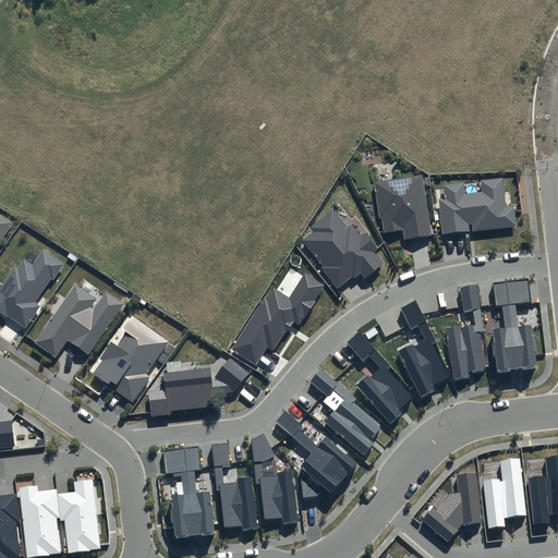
[(423,176),(374,182),(379,218),(381,218),(384,232),(403,229),(404,240),(432,235),(423,176)]
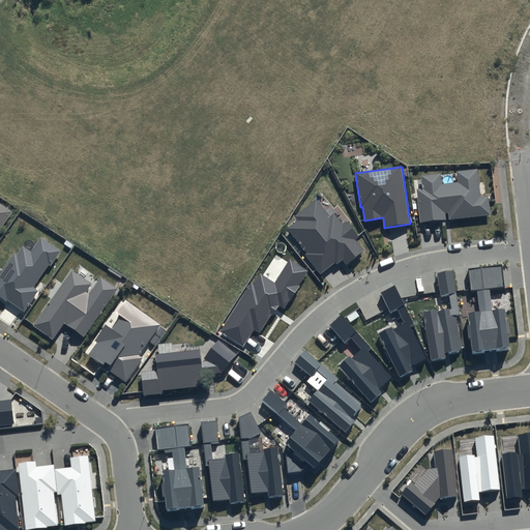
[(441,173),(421,175),(422,188),(416,189),(420,223),(445,219),(445,212),(448,212),(449,219),(491,215),(489,196),(481,197),(478,169),(455,171),(457,182),(442,183),(441,173)]
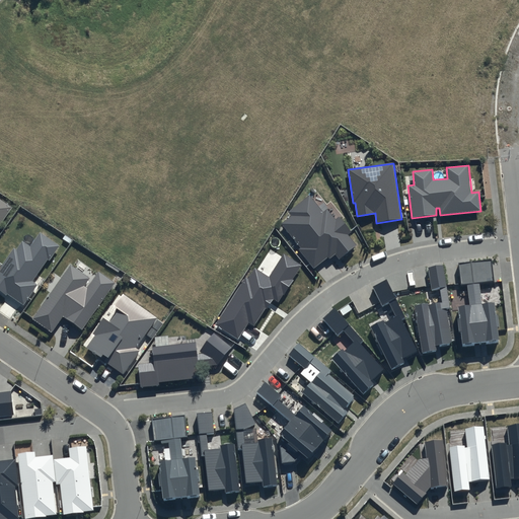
[(323,213),(309,195),(288,212),(292,216),(282,224),(301,248),(298,249),(313,269),(328,256),(329,258),(336,254),(339,260),(357,245),(349,235),(352,232),(340,216),(336,219),(327,209),(323,213)]
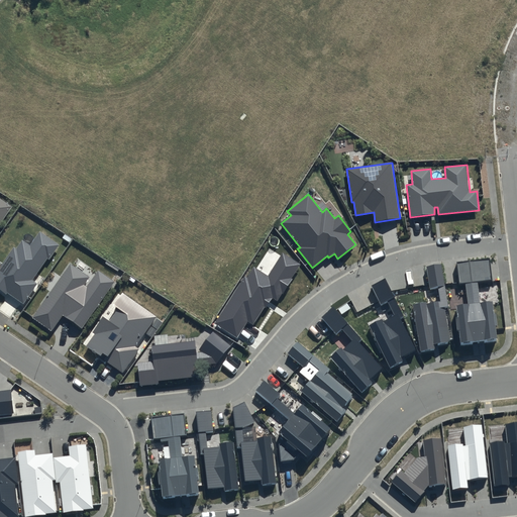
[(0,222),(11,207),(0,199),(0,222)]
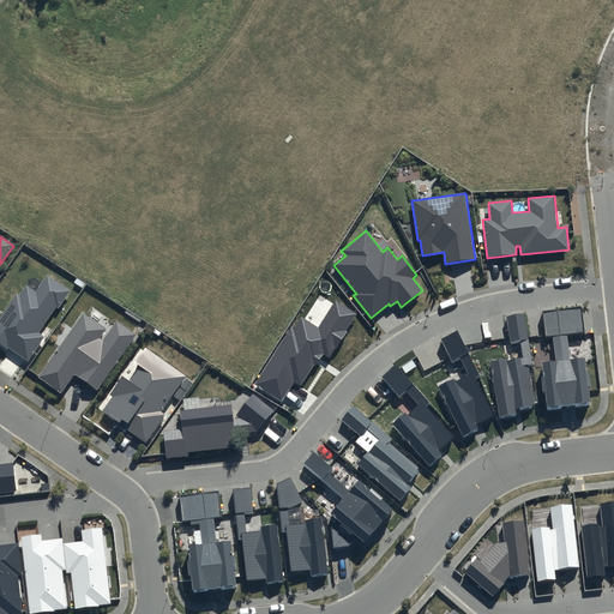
[(0,345),(7,350),(8,348),(28,361),(43,337),(37,333),(56,306),(59,307),(71,290),(47,275),(36,290),(26,284),(18,295),(16,293),(0,315),(0,345)]
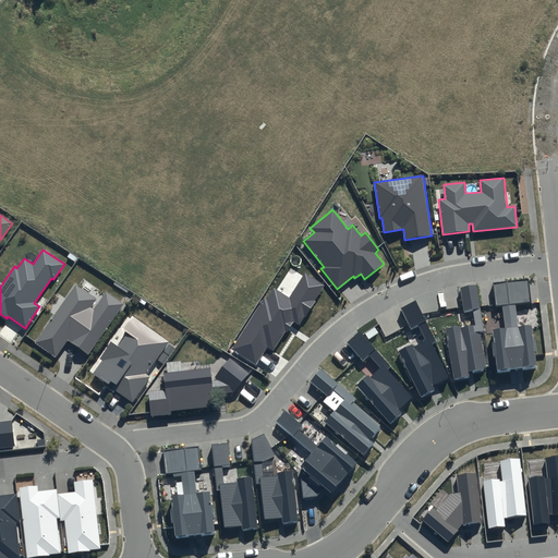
[(305,273),(289,298),(275,289),(267,301),(264,299),(231,350),(256,365),(267,347),(274,351),(286,331),(288,332),(294,322),(300,325),(325,284),(305,273)]
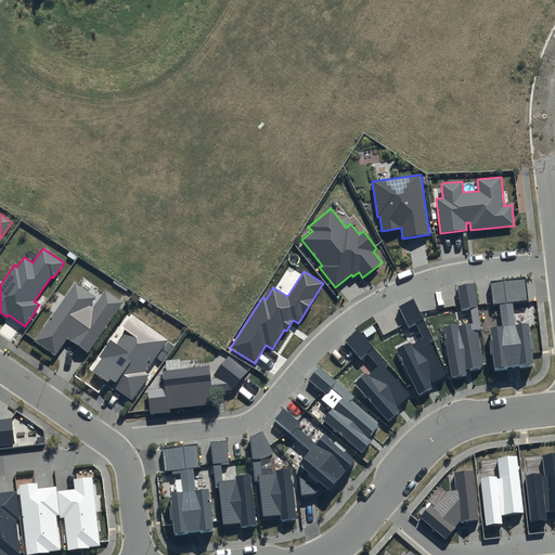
[(491,282),(493,304),(500,302),(503,326),(490,327),(492,340),(489,340),(491,355),(493,355),(494,368),(534,363),(529,324),(515,325),(513,302),(529,300),(526,278),(491,282)]
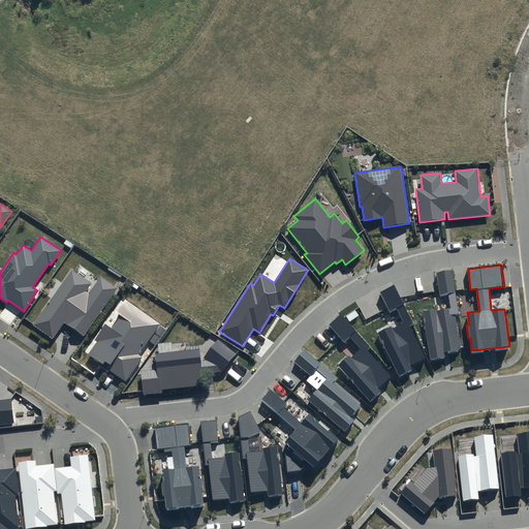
[(92,283),(72,270),(33,324),(53,338),(64,322),(84,336),(117,288),(100,277),(89,292),(86,291),(92,283)]
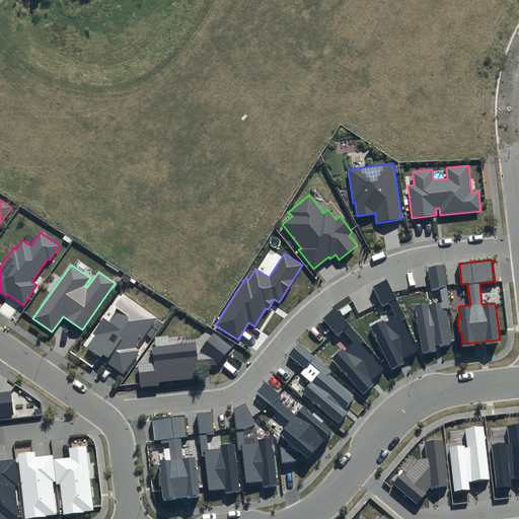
[(450,307),(443,266),(428,268),(432,290),(440,288),(442,302),(428,304),(428,302),(414,305),(422,353),(436,351),(435,345),(451,343),(446,307),(450,307)]
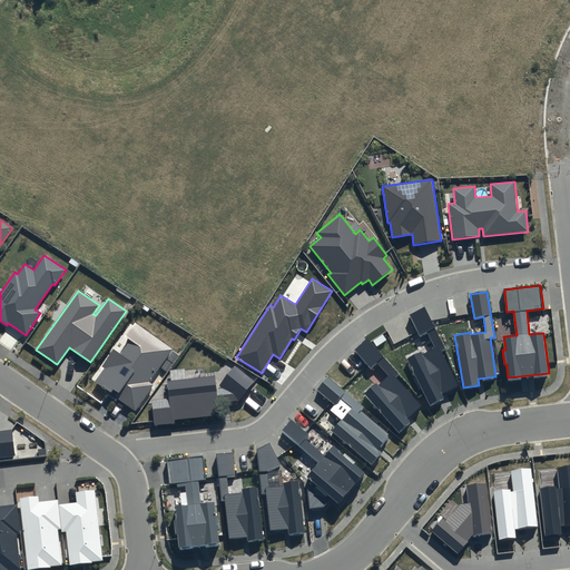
[(444,350),(424,308),(410,315),(420,335),(428,332),(435,349),(423,355),(421,352),(406,359),(430,406),(445,399),(443,393),(459,386),(441,351),(444,350)]
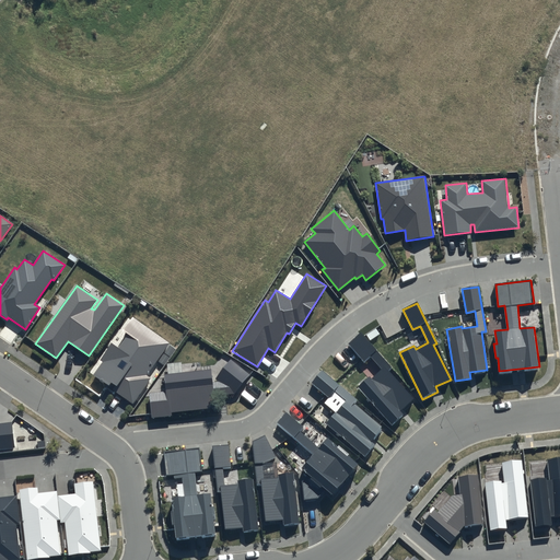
[(170,342),(133,317),(125,329),(129,333),(118,348),(111,343),(100,360),(102,362),(92,376),(133,405),(152,377),(148,374),(170,342)]
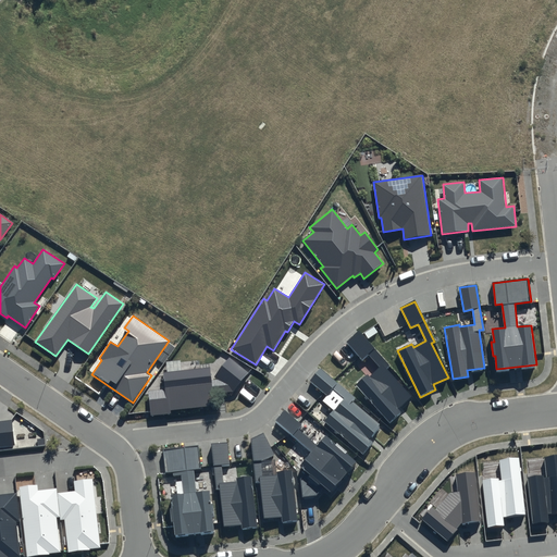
[(390,366),(360,332),(348,342),(362,358),(368,354),(381,368),(370,378),(367,374),(355,385),(390,423),(401,412),(398,408),(411,396),(386,369),(390,366)]
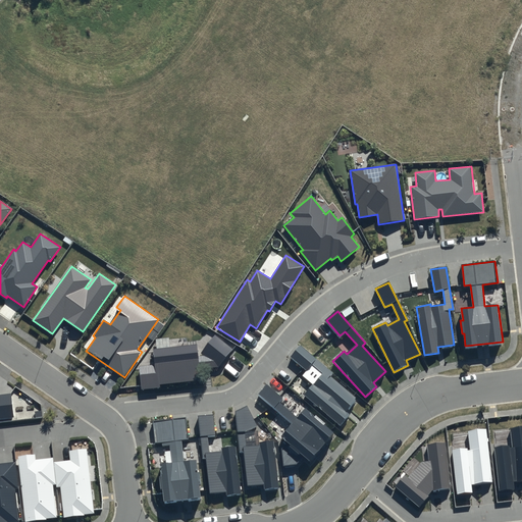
[(197,345),(152,348),(154,365),(139,366),(141,389),(159,387),(159,384),(201,380),(200,369),(219,368),(233,346),(214,333),(201,354),(204,355),(198,356),(197,345)]
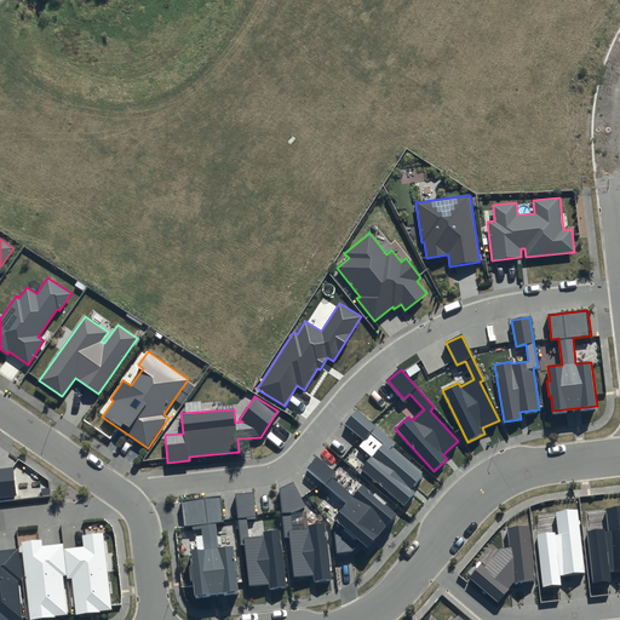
[(396,442),(357,408),(344,424),(363,441),(371,432),(384,445),(363,469),(405,505),(414,493),(411,489),(424,474),(392,446),(396,442)]
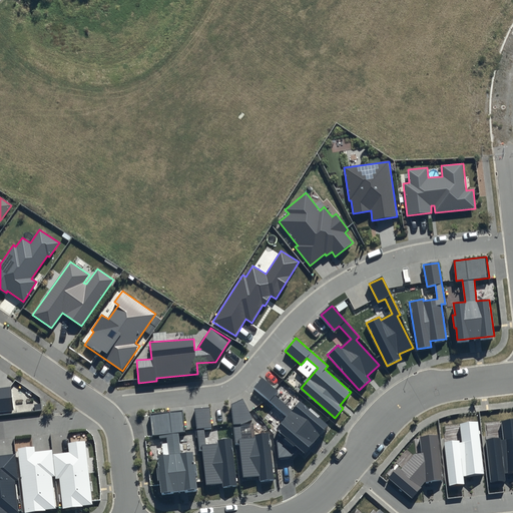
[(279,391),(262,377),(253,387),(288,416),(277,429),(283,434),(277,441),(279,458),(292,456),(299,448),(305,453),(329,426),(319,417),(320,416),(311,408),(310,409),(301,401),(293,410),(275,395),(279,391)]
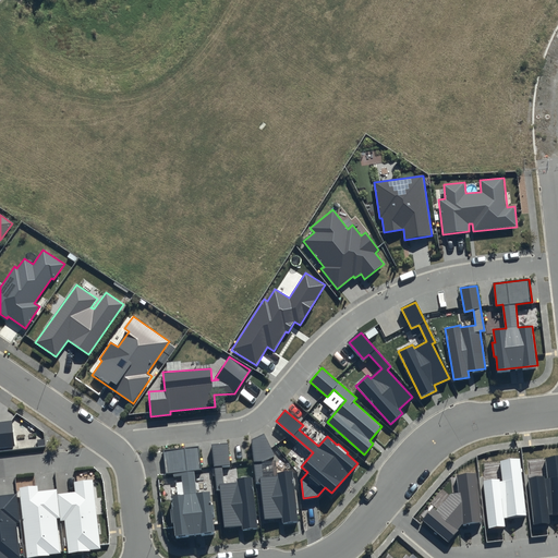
[(0,448),(15,447),(13,420),(0,421),(0,448)]
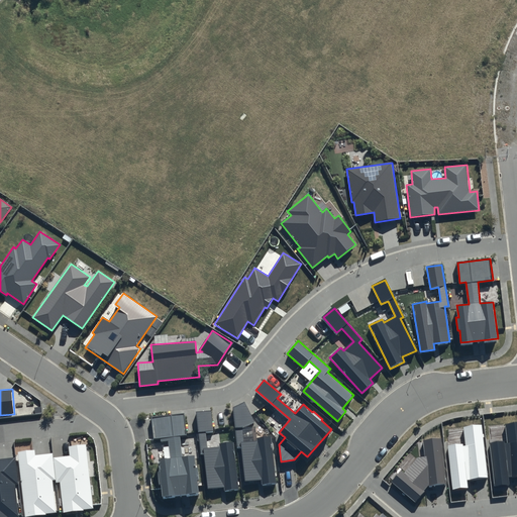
[(255,422),(244,402),(233,408),(237,449),(241,448),(244,482),(262,480),(263,486),(276,484),(272,437),(256,438),(255,427),(246,428),(246,427),(255,422)]
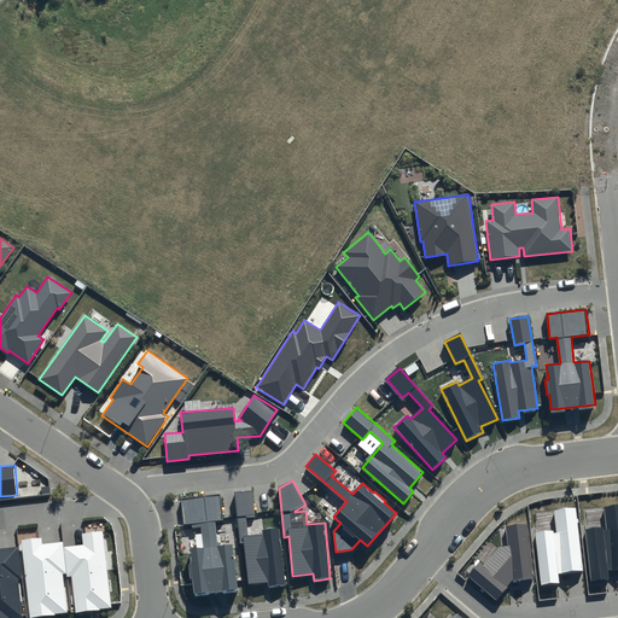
[(256,514),(254,490),(234,491),(240,543),(244,543),(249,583),(269,582),(269,587),(285,584),(280,529),(262,530),(263,535),(248,536),(246,516),(256,514)]
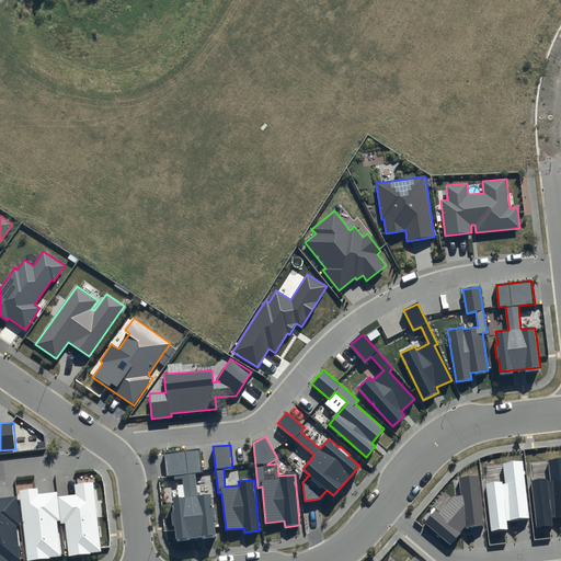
[(203,472),(201,448),(163,451),(167,477),(173,477),(174,480),(183,479),(184,497),(171,499),(173,512),(171,512),(173,525),(175,525),(176,538),(216,535),(215,521),(216,521),(215,507),(213,507),(212,494),(197,495),(195,473),(203,472)]
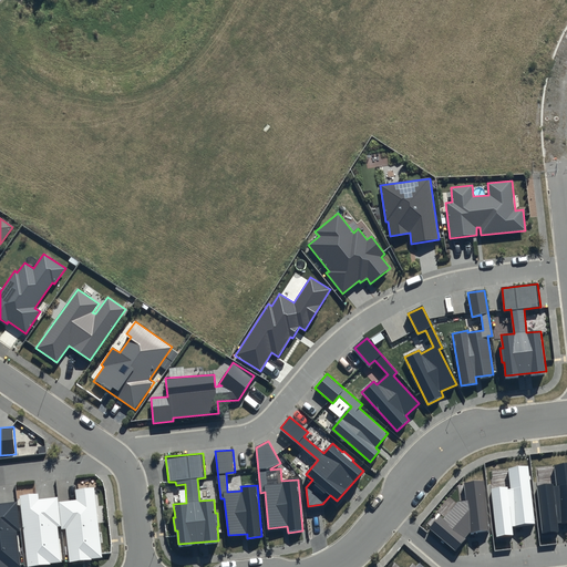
[(566,522),(566,463),(554,465),(556,484),(537,485),(542,534),(558,532),(557,523),(566,522)]
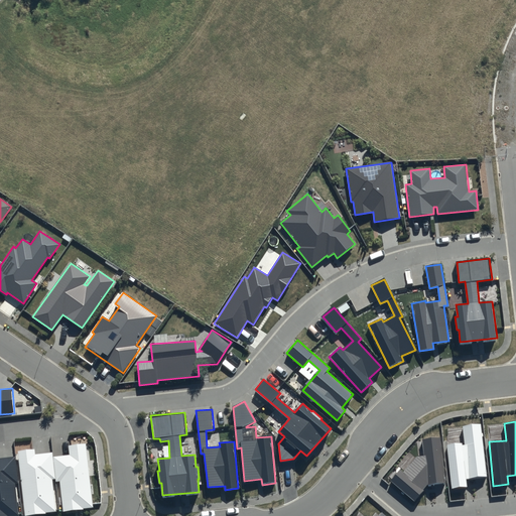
[(487,477),(481,424),(464,426),(466,444),(463,445),(463,442),(446,444),(452,490),(468,488),(467,480),(487,477)]
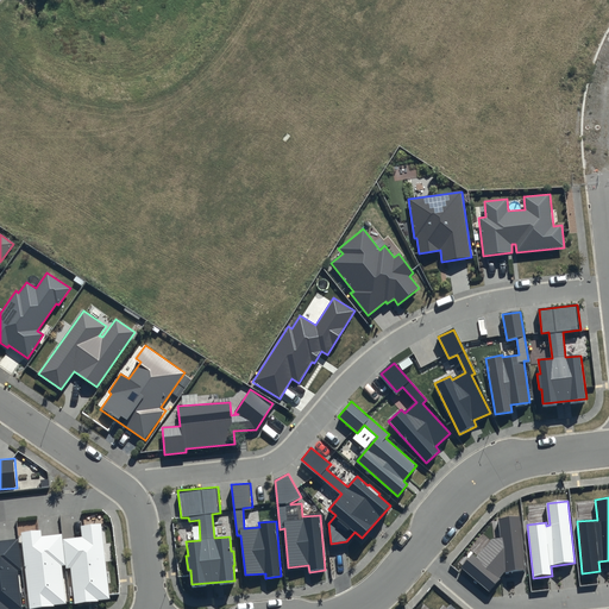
[(526,571),(519,516),(498,519),(502,548),(489,565),(473,552),(460,567),(489,591),(504,573),(526,571)]
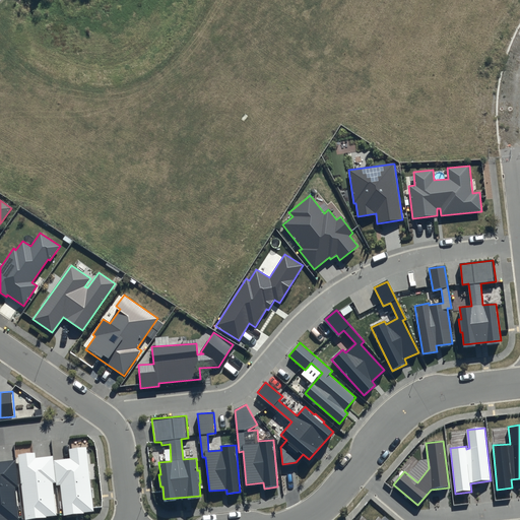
[(93,512),(86,446),(69,448),(70,458),(54,459),(57,486),(59,485),(63,516),(93,512)]
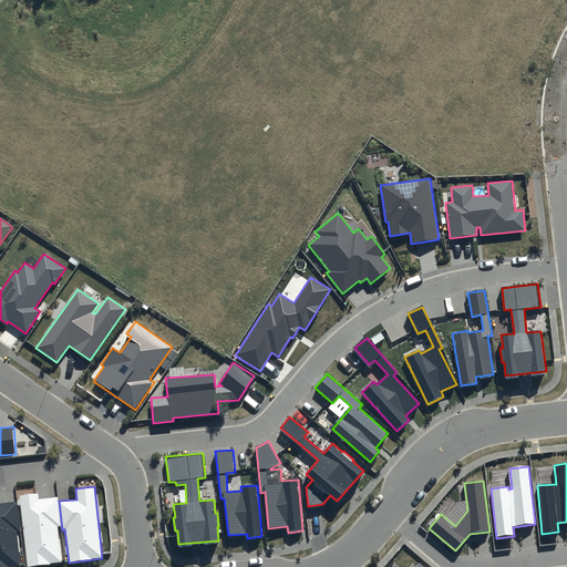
[(38,494),(20,496),(27,566),(61,563),(58,526),(60,525),(57,496),(39,498),(38,494)]
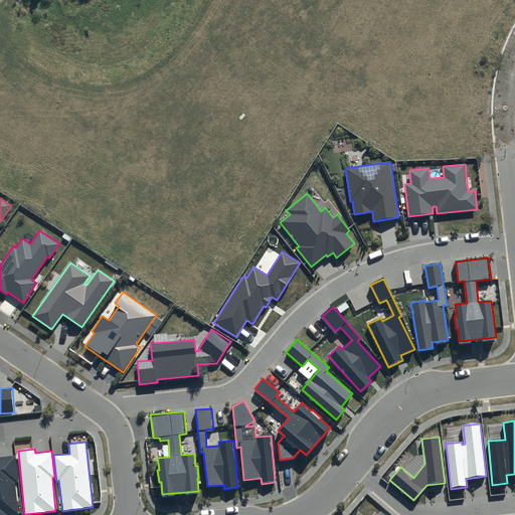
[(0,514),(11,514),(19,514),(15,481),(18,481),(15,455),(0,456),(0,514)]
